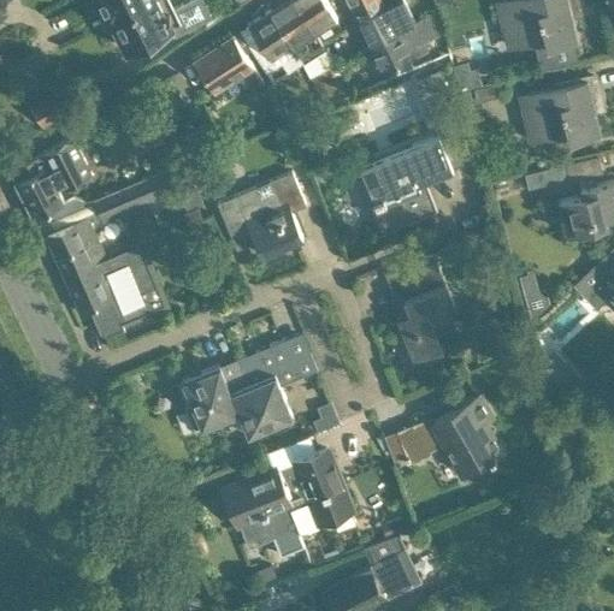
[(93,0),(106,24),(110,22),(108,19),(148,0),(93,0)]
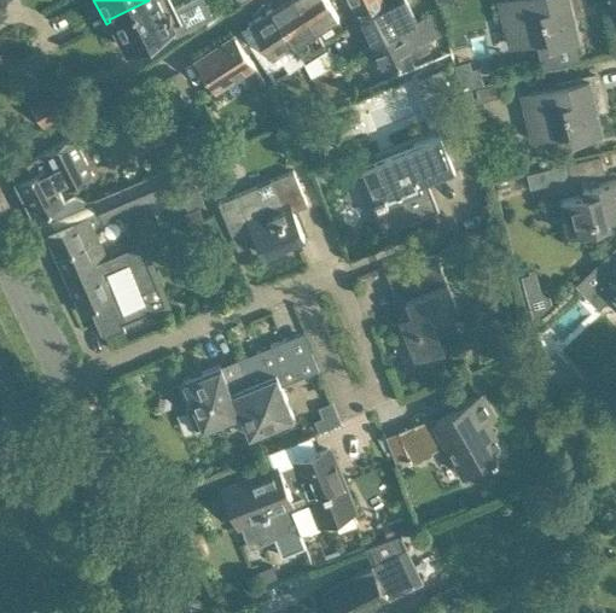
[(196,0),(168,15),(160,0),(149,0),(109,19),(110,22),(126,52),(170,30),(173,38),(210,19),(199,0),(196,0)]
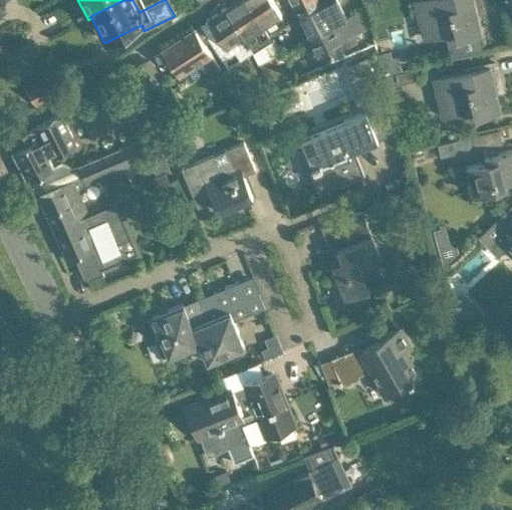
[(261,28),(242,0),(238,0),(224,10),(242,39),(251,34),(257,42),(266,36),(261,28)]
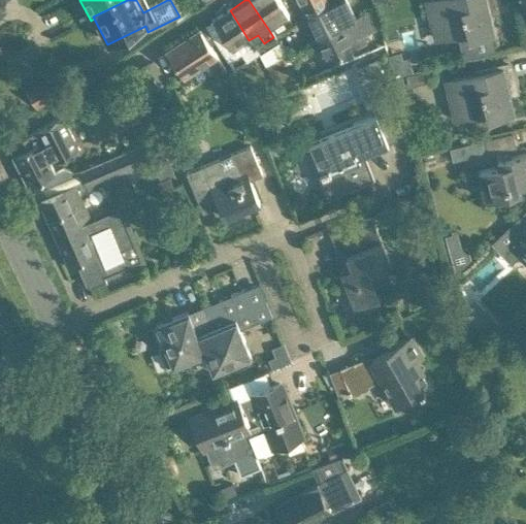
[(286,17),(275,0),(249,0),(268,29),(286,17)]
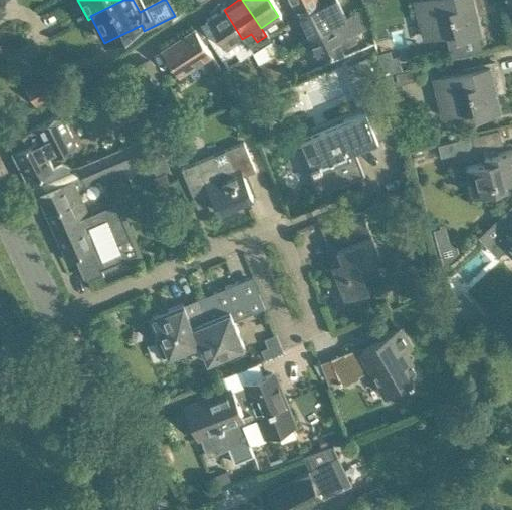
[(287,0),(294,15),(300,12),(302,16),(334,0),(333,0),(287,0)]
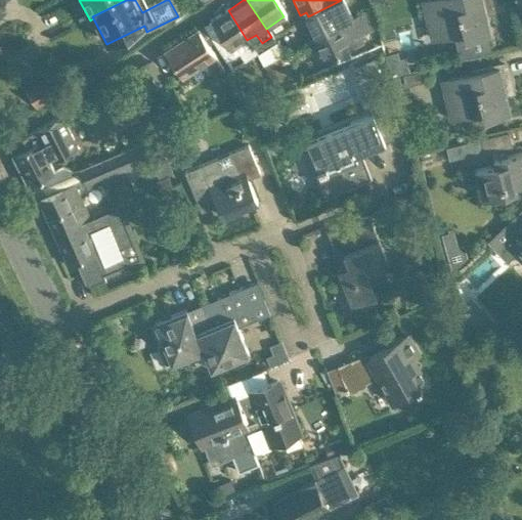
[(341,0),(308,16),(303,19),(314,41),(351,23),(341,0)]
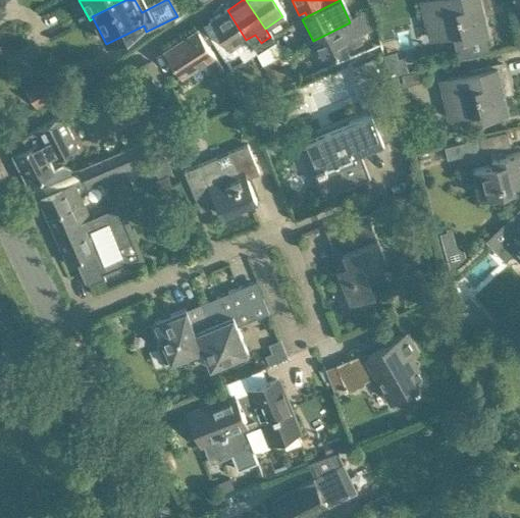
[(428,17),(422,19),(428,42),(461,34),(462,40),(466,59),(487,55),(482,36),(486,35),(480,7),(487,6),(485,0),(436,0),(424,3),(428,17)]
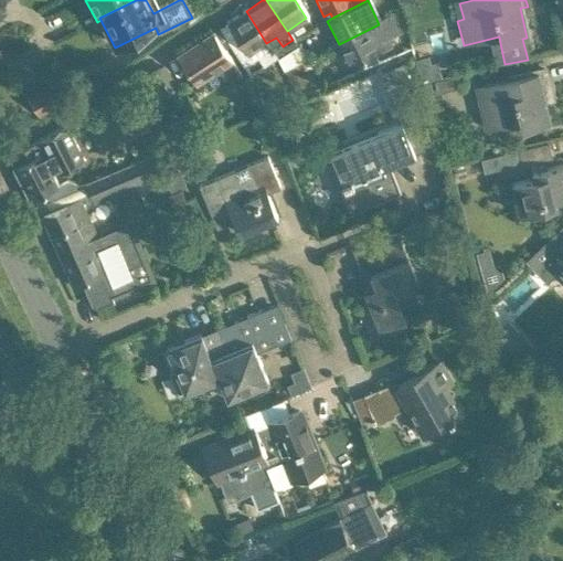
[(266,43),(246,11),(225,24),(225,25),(218,31),(229,48),(241,66),(255,59),(259,65),(274,56),(266,44),(266,43)]
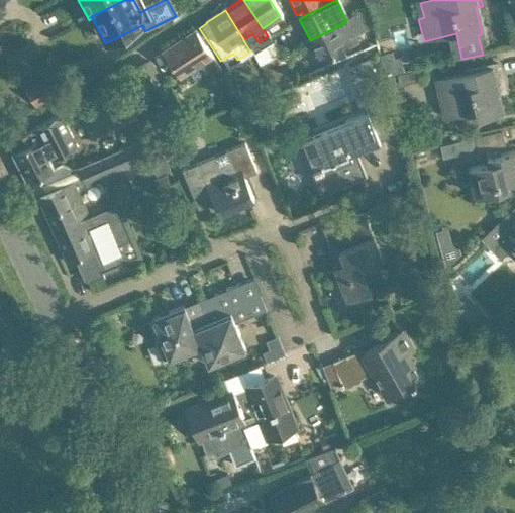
[(357,43),(346,22),(310,40),(320,62),(357,43)]
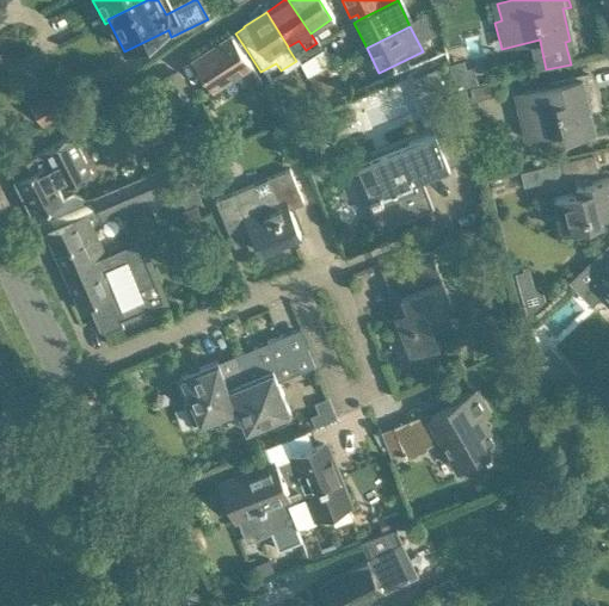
[(247,51),(235,33),(229,37),(229,36),(189,61),(210,94),(240,75),(250,93),(262,86),(241,55),(247,51)]
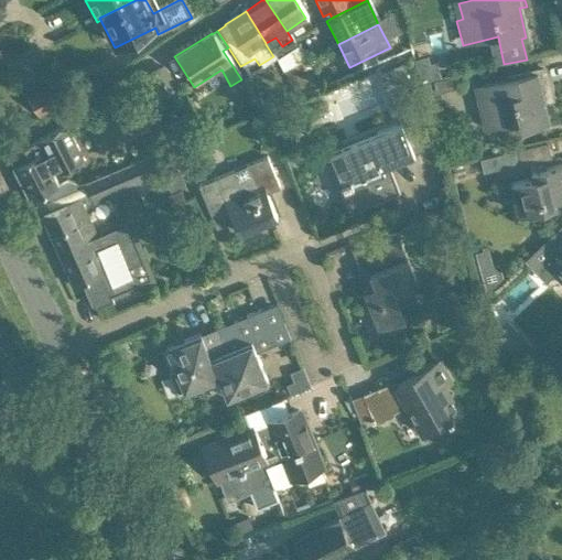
[(283,73),(305,61),(298,47),(277,61),(283,73)]
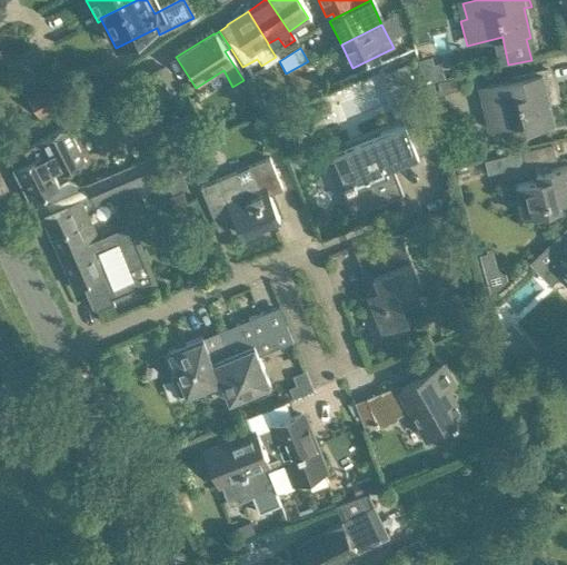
[(384,75),(381,76),(381,77),(384,77),(400,118),(417,111),(405,66),(384,75)]
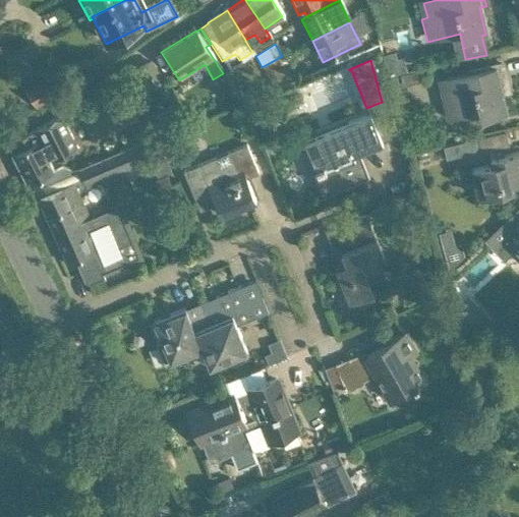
[(29,75),(41,95),(59,83),(48,64),(29,75)]
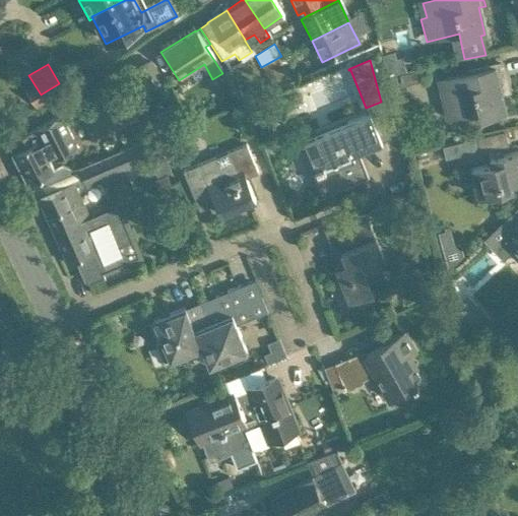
[(159,82),(148,64),(126,78),(138,97),(159,82)]
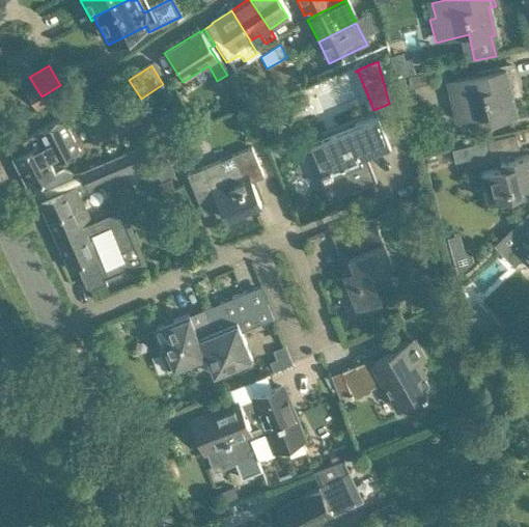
[(511,70),(451,84),(454,99),(449,100),(454,123),(488,115),(490,121),(514,115),(508,88),(516,86),(511,70)]
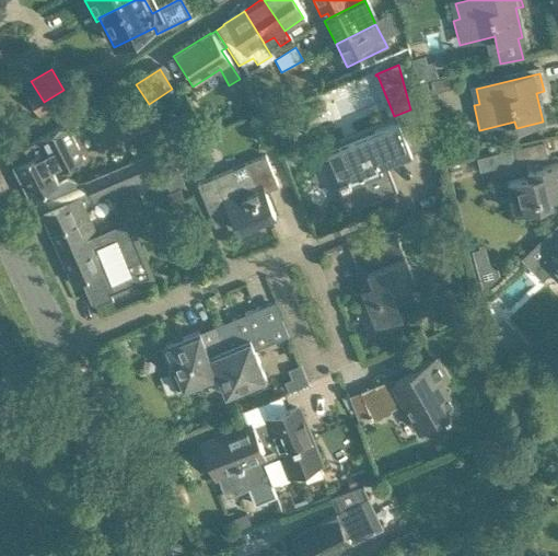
[(422,119),(414,123),(425,150),(431,147),(422,119)]
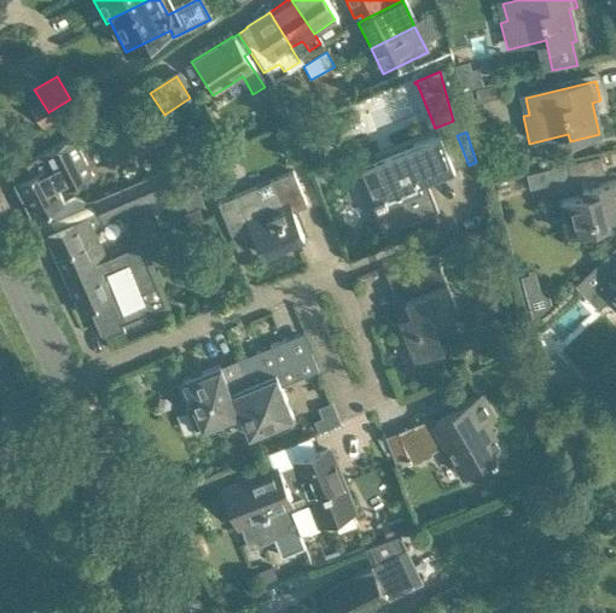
[(377,182),(367,186),(385,232),(425,215),(433,232),(435,231),(417,186),(452,173),(452,171),(469,165),(457,135),(440,142),(439,138),(370,165),(377,182)]
